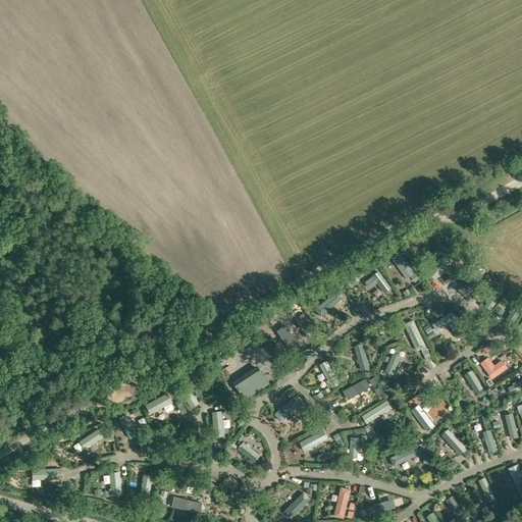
[(469,269),(463,265),(452,280),(458,284),(469,269)]
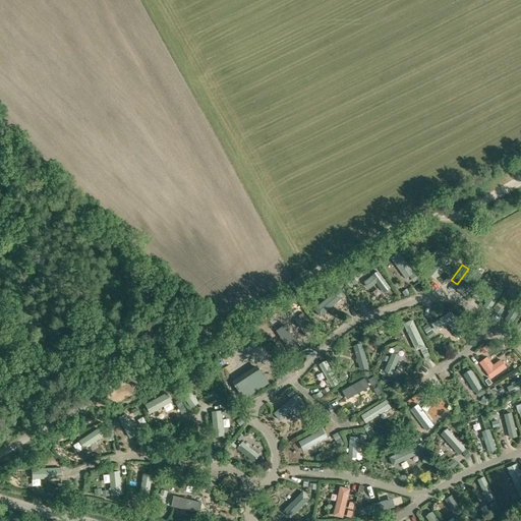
[(367,288),(377,281),(385,291),(390,287),(378,270),(362,281),(367,288)]
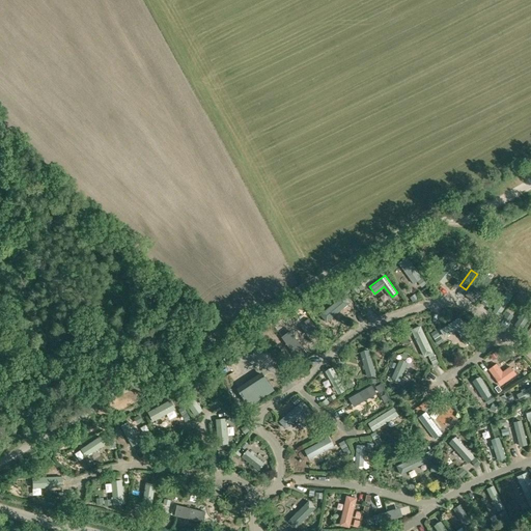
[(513,294),(507,289),(493,310),(499,315),(513,294)]
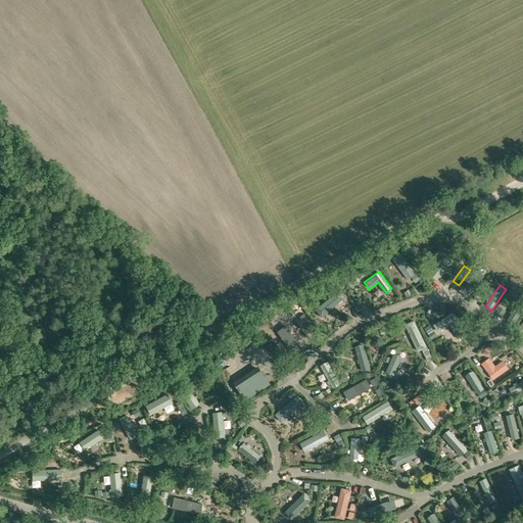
[(344,298),(338,290),(316,307),(322,316),(344,298)]
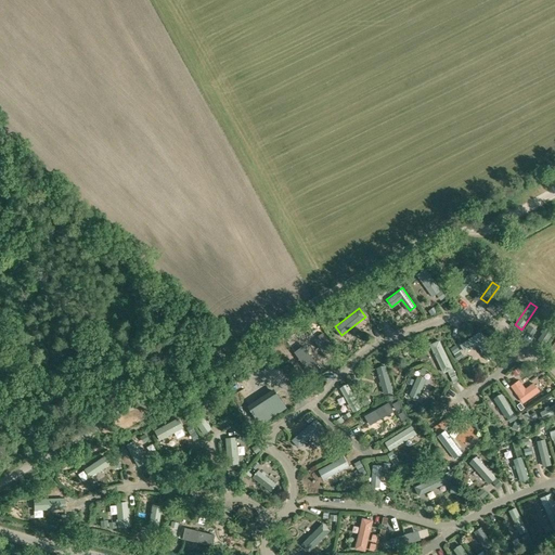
[(554,326),(554,324),(551,321),(538,339),(543,344),(554,326)]
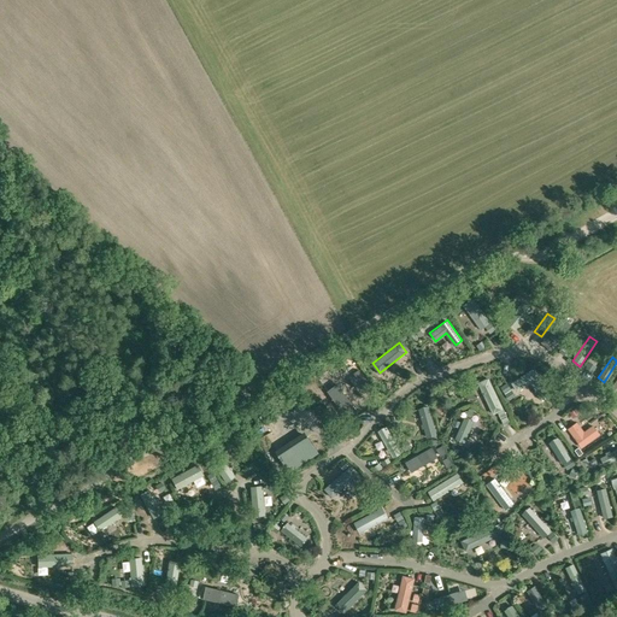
[(550,393),(533,368),(512,382),(518,391),(530,382),(541,399),(550,393)]
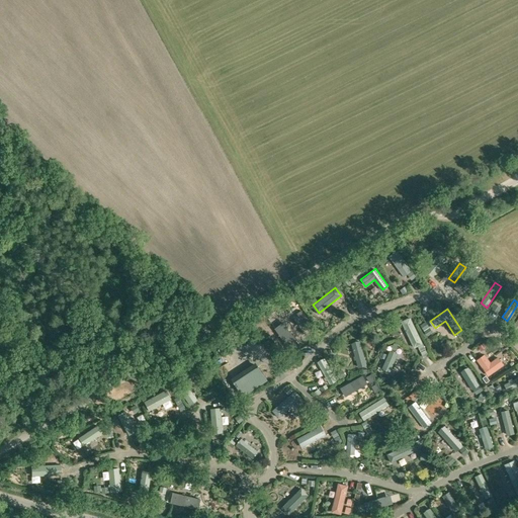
[(423,342),(410,317),(401,321),(413,347),(423,342)]
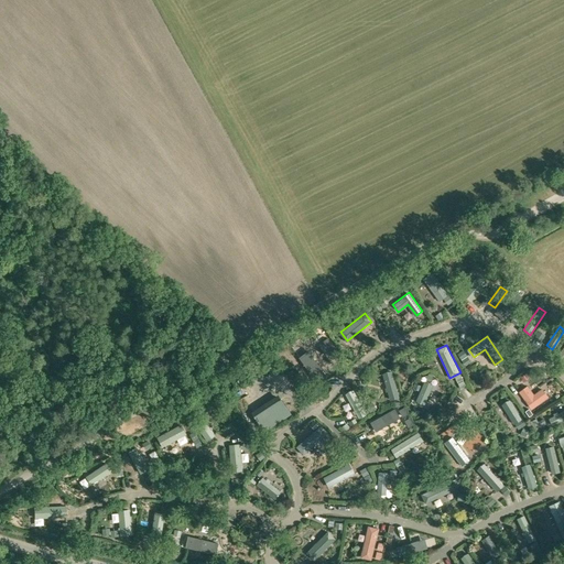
[(388,391),(383,373),(378,376),(382,393),(388,391)]
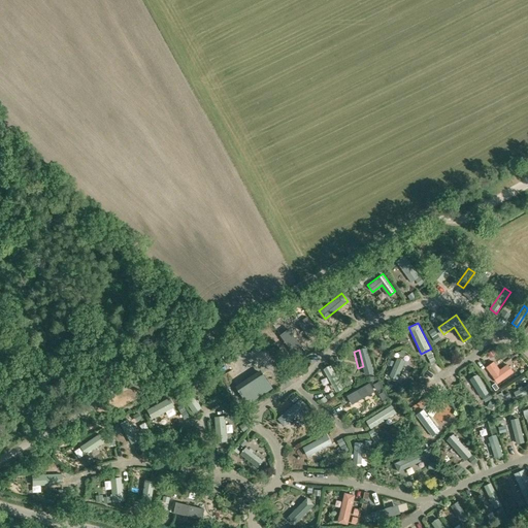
[(413,364),(397,358),(391,371),(406,377),(413,364)]
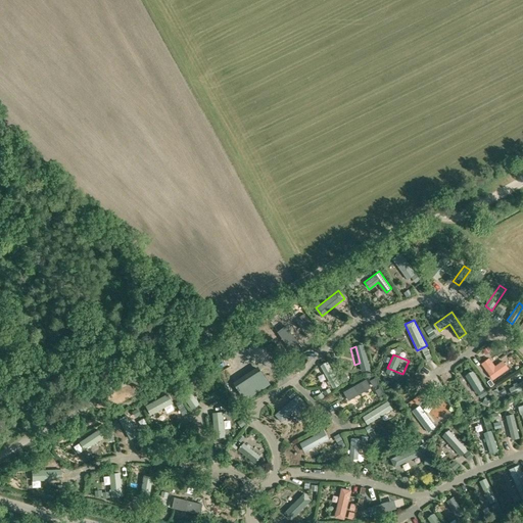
[(340,384),(327,361),(320,365),(333,388),(340,384)]
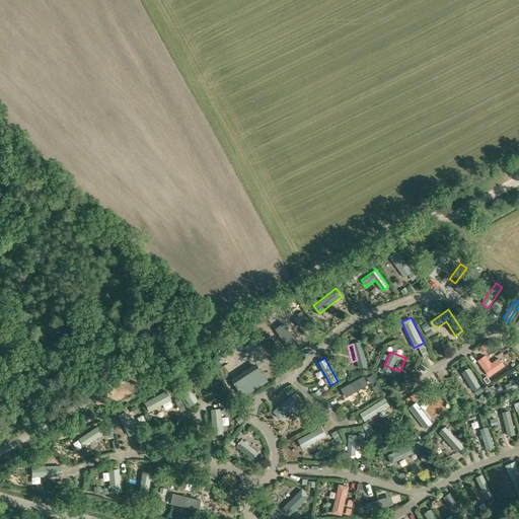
[(507,364),(502,358),(488,368),(493,374),(507,364)]
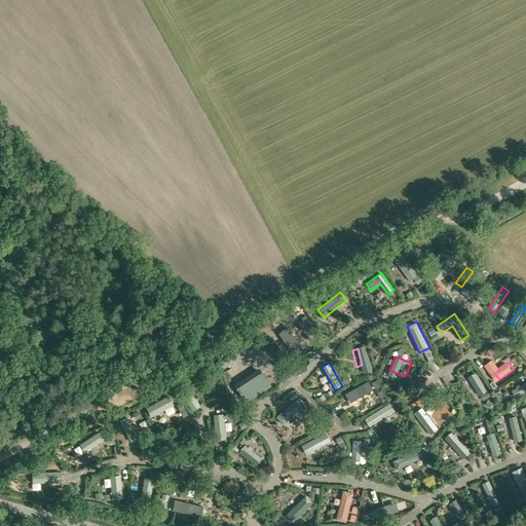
[(271,386),(261,370),(235,385),(246,403),(271,386)]
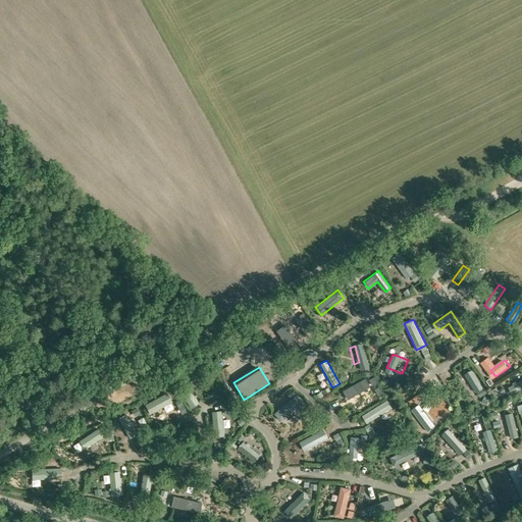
[(365,386),(361,381),(361,380),(347,388),(350,396),(365,386)]
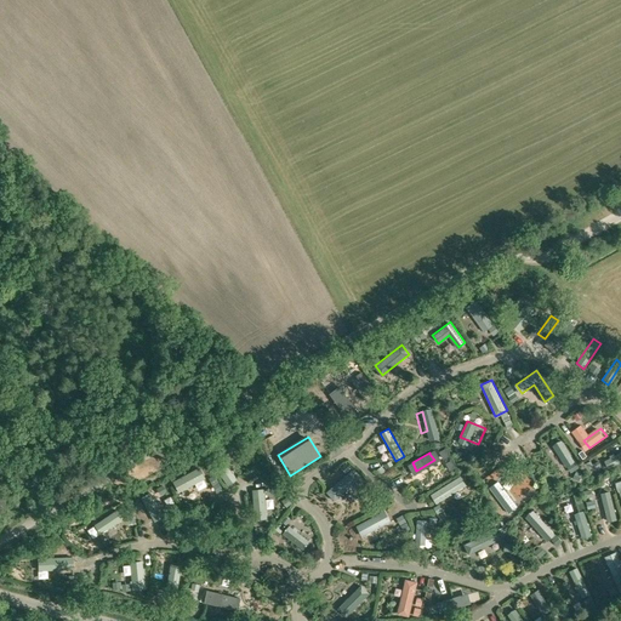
[(235,479),(221,456),(211,462),(226,485),(235,479)]
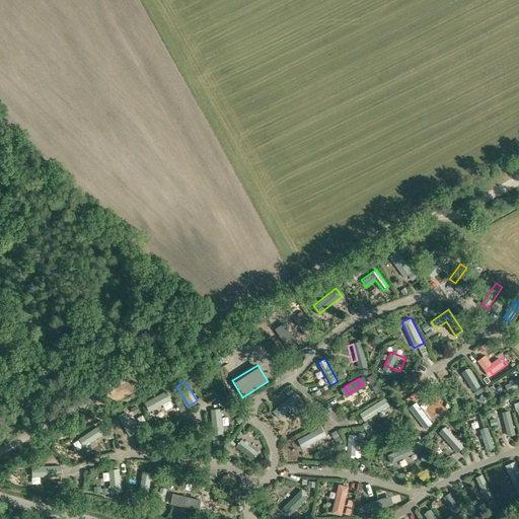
[(170,400),(165,390),(143,401),(148,412),(170,400)]
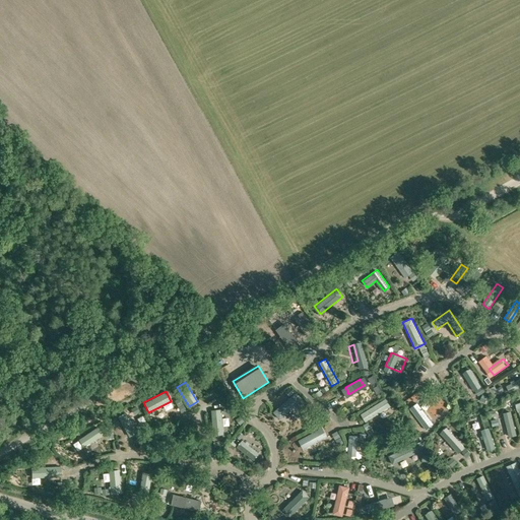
[(302,399),(296,392),(273,411),(280,418),(302,399)]
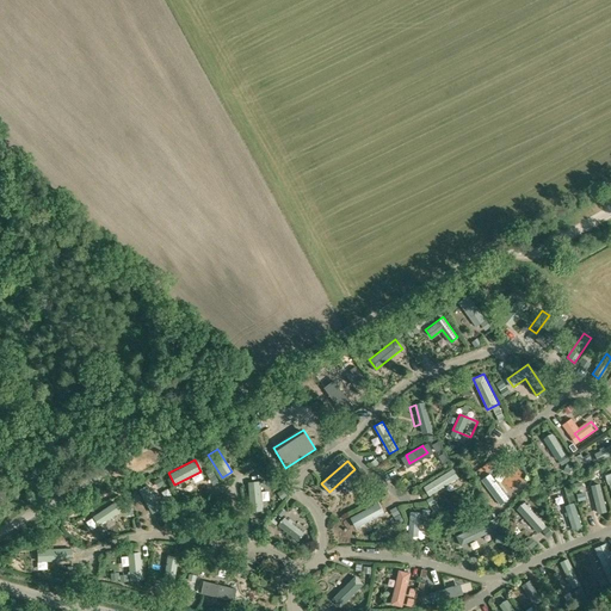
[(458,477),(452,468),(423,486),(429,495),(458,477)]
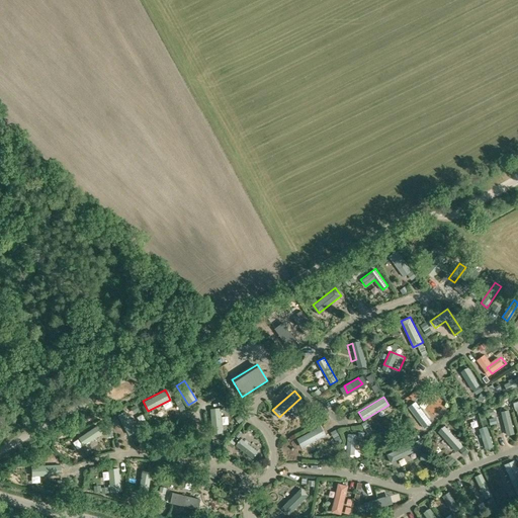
[(137,431),(124,410),(116,415),(128,435),(137,431)]
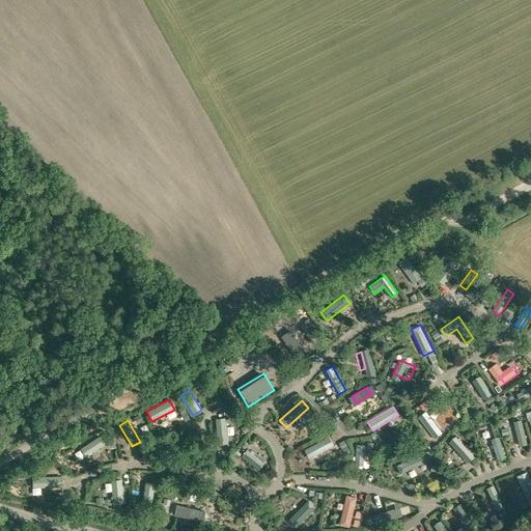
[(474,457),(455,435),(449,441),(467,463),(474,457)]
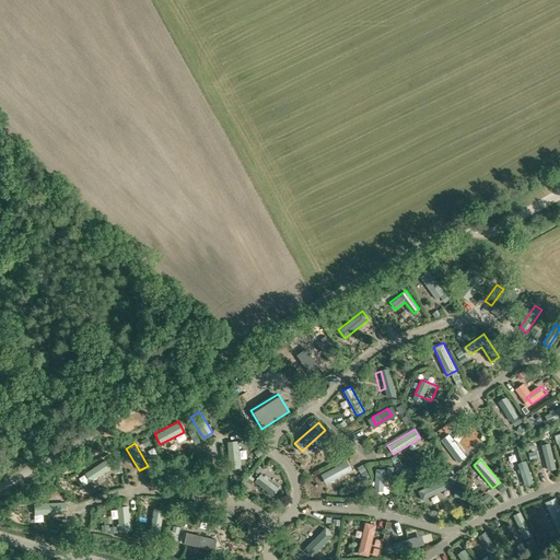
[(111,468),(104,459),(83,473),(89,481),(111,468)]
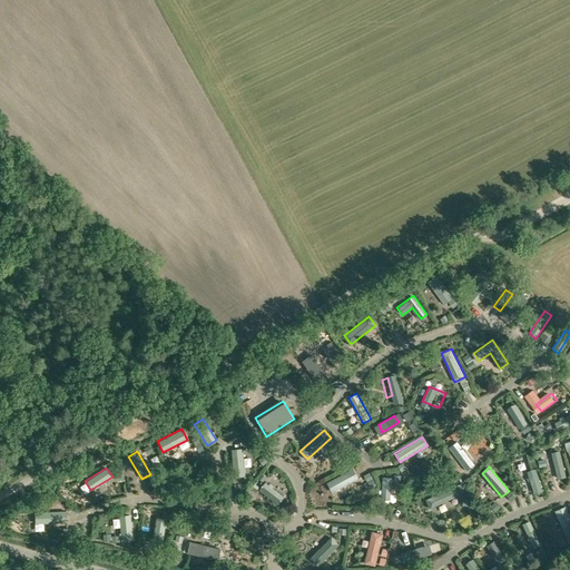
[(542,491),(536,469),(527,471),(534,493),(542,491)]
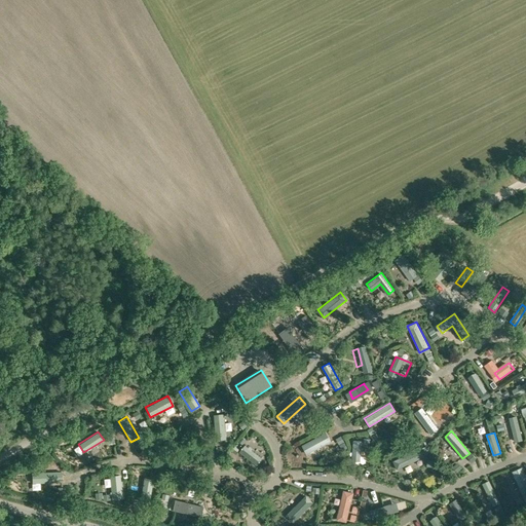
[(423,456),(419,448),(392,460),(397,468),(423,456)]
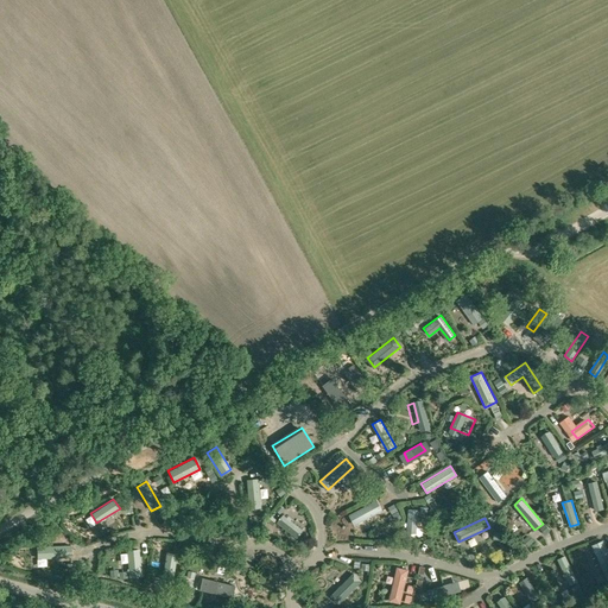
[(607,575),(607,551),(602,540),(591,546),(607,576),(607,575)]
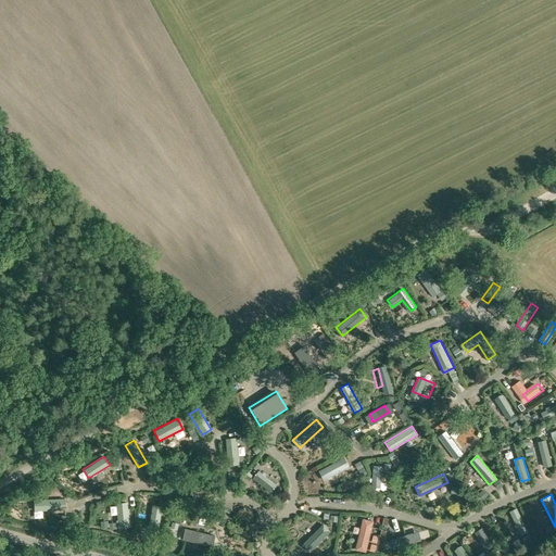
[(63,509),(62,498),(33,500),(34,510),(63,509)]
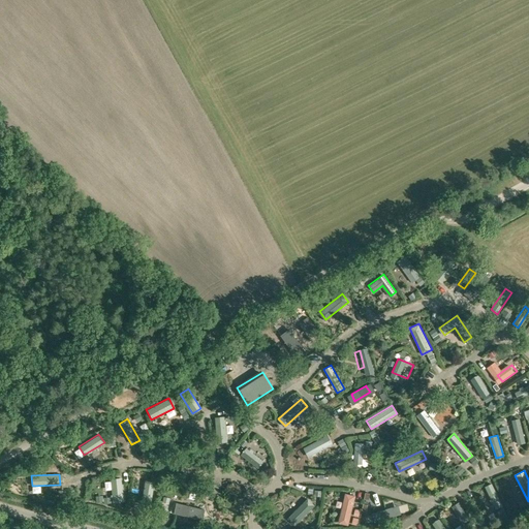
[(122,501),(120,478),(110,478),(112,501),(122,501)]
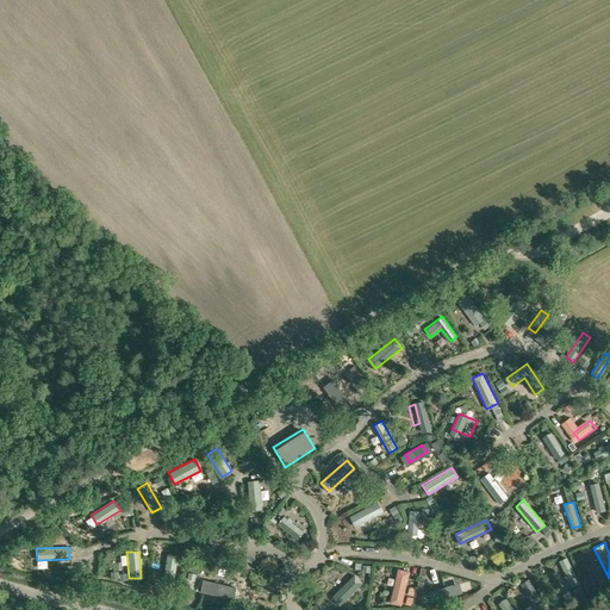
[(167,554),(163,578),(173,580),(176,555),(167,554)]
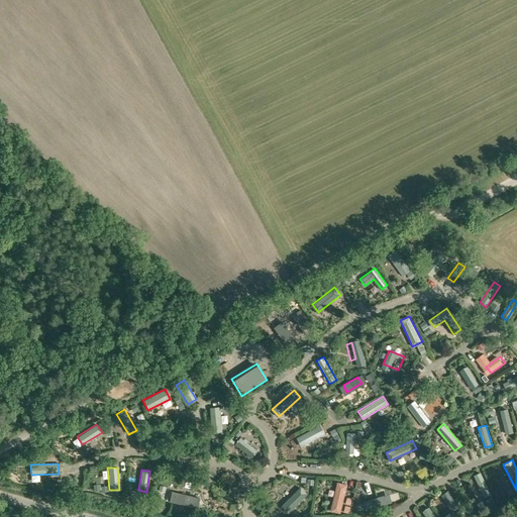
[(491,494),(480,472),(474,476),(484,497),(491,494)]
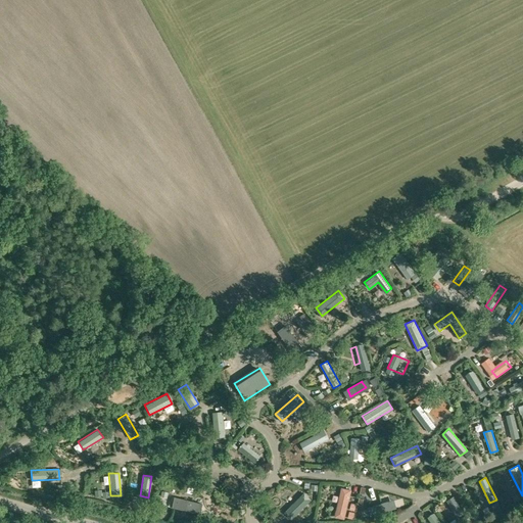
[(350,489),(342,487),(336,515),(344,517),(350,489)]
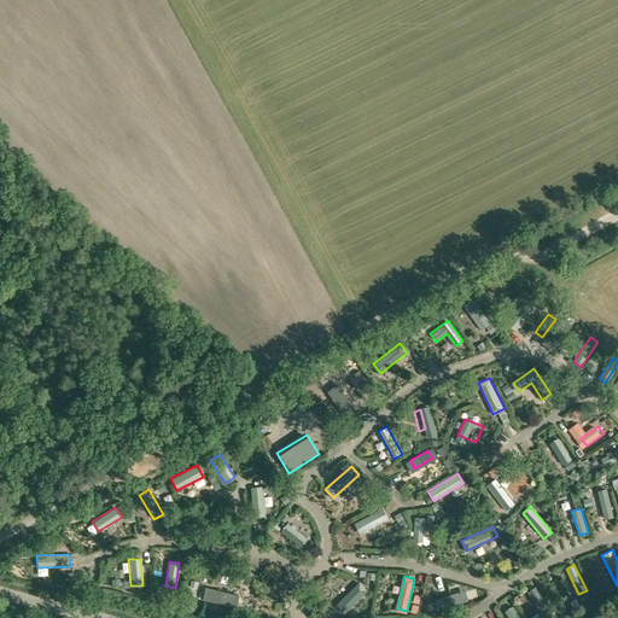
[(360,582),(337,606),(345,613),(367,590),(360,582)]
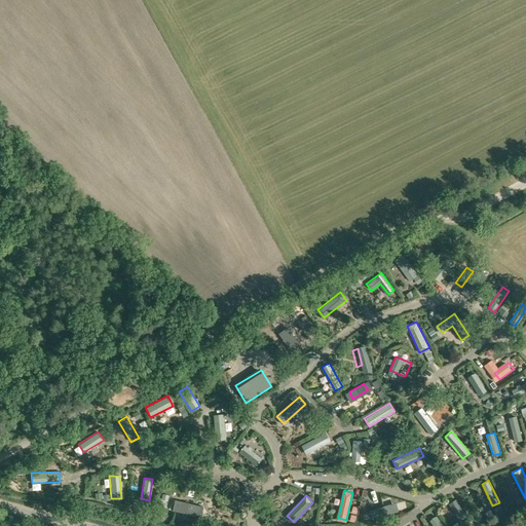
[(165,509),(188,514),(191,502),(167,497),(165,509)]
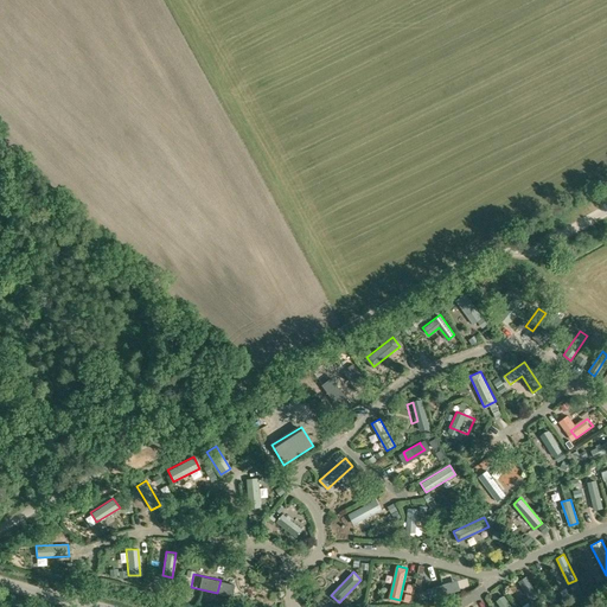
[(540,598),(526,576),(518,581),(531,602),(540,598)]
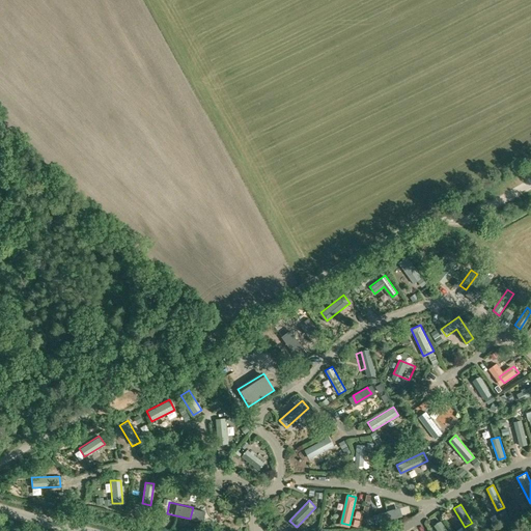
[(447,530),(440,521),(434,525),(438,530),(447,530)]
